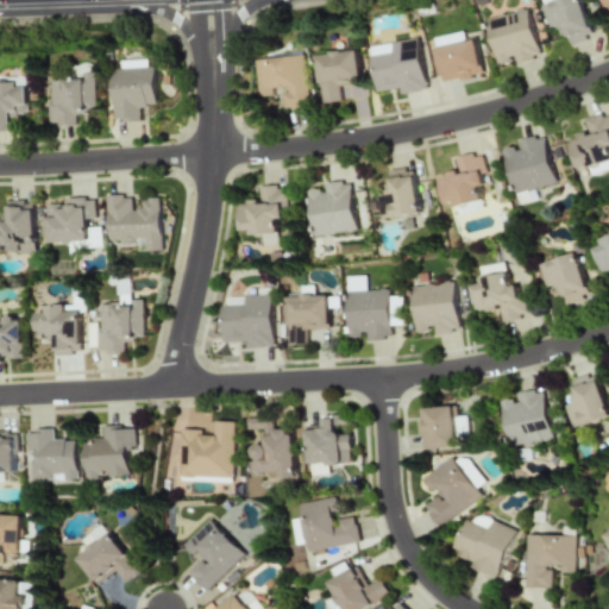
[(594,36),(581,0),(557,0),(542,5),(551,27),(558,26),(562,36),(566,35),(570,44),(594,36)]
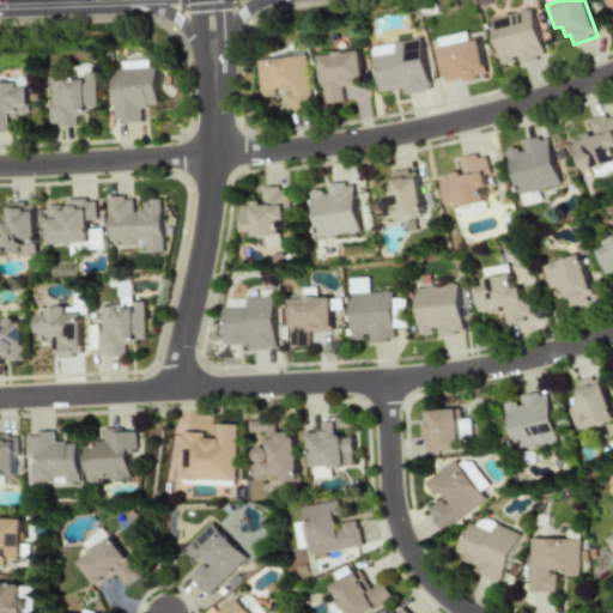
[(542,58),(530,8),(490,19),(501,66),(516,62),(516,64),(542,58)]
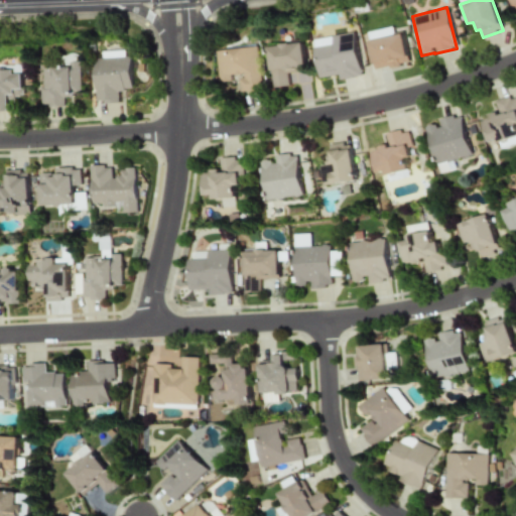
[(362,76),(354,32),(313,39),(319,78),(339,75),(340,79),(362,76)]
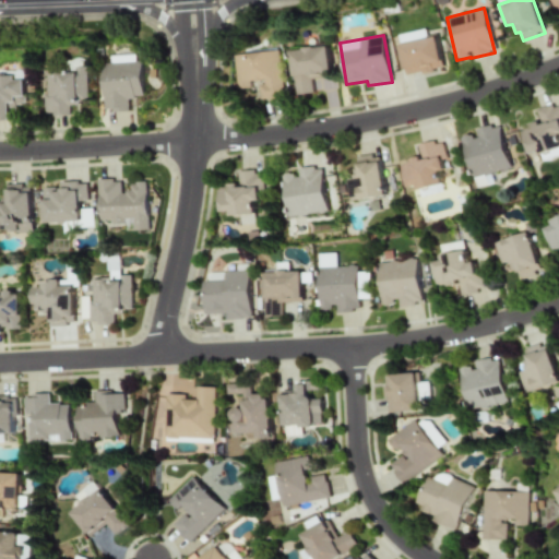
[(443,68),(437,36),(400,45),(406,75),(443,68)]
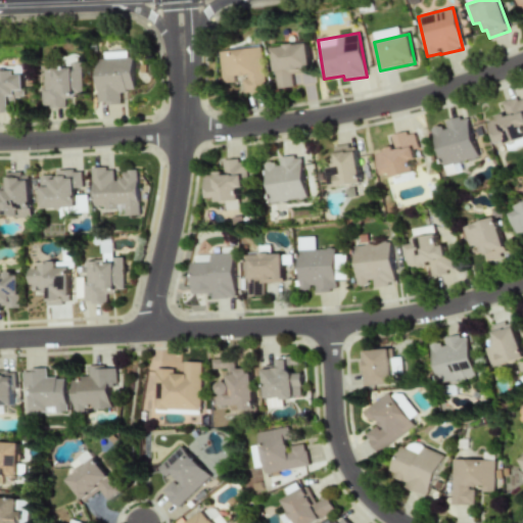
[(278,89),(294,87),(292,73),(311,69),(307,43),(273,47),(278,89)]
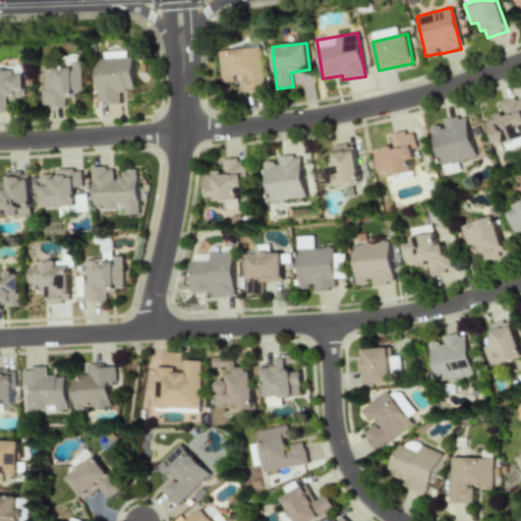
[(243,94),(265,92),(262,48),(219,50),(221,77),(242,76),(243,94)]
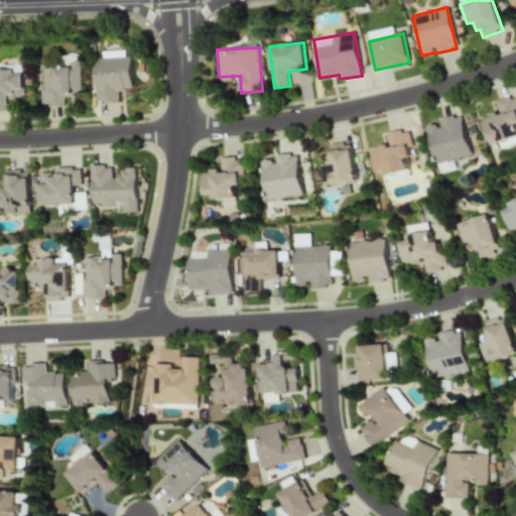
[(40,67),(42,107),(63,106),(63,95),(80,94),(78,55),(61,56),(61,65),(40,67)]
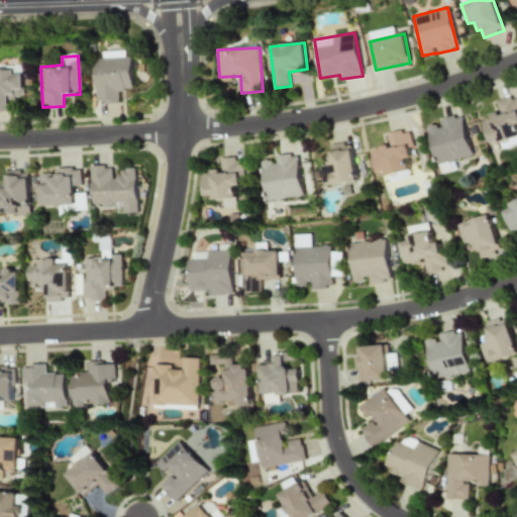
[(94,59),(95,103),(117,102),(117,90),(131,90),(130,57),(94,59)]
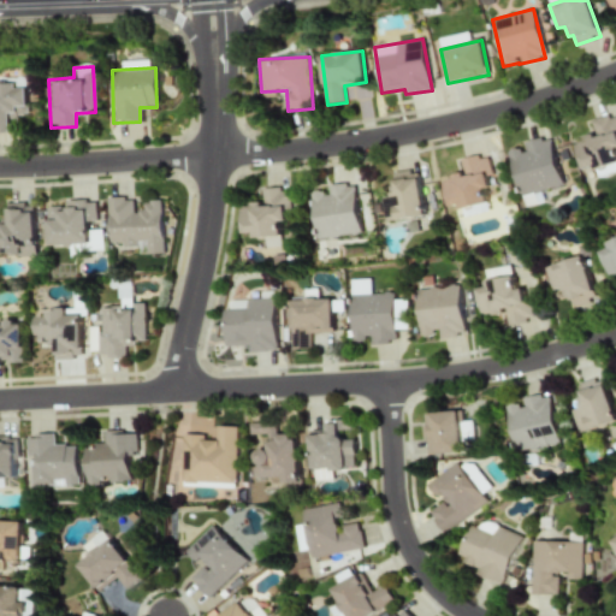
[(27,88),(15,88),(15,80),(0,80),(0,131),(10,131),(10,116),(27,116),(27,88)]
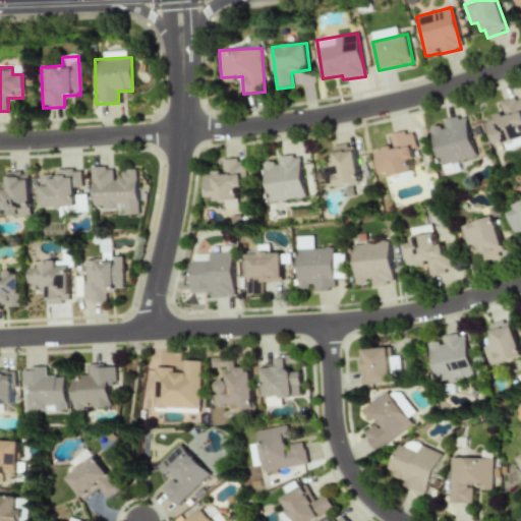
[(465,115),(443,120),(444,125),(430,128),(439,165),(474,158),(465,115)]
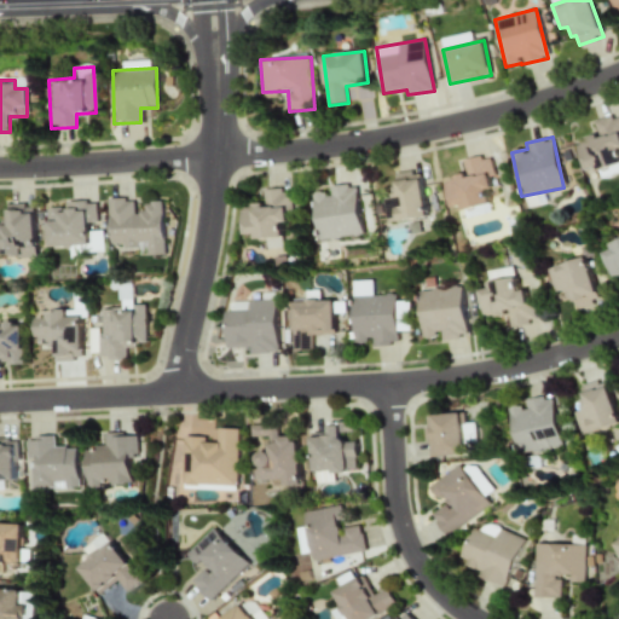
[(489,203),(486,190),(496,187),(489,155),(462,161),(466,175),(445,180),(451,208),(461,206),(462,209),(489,203)]
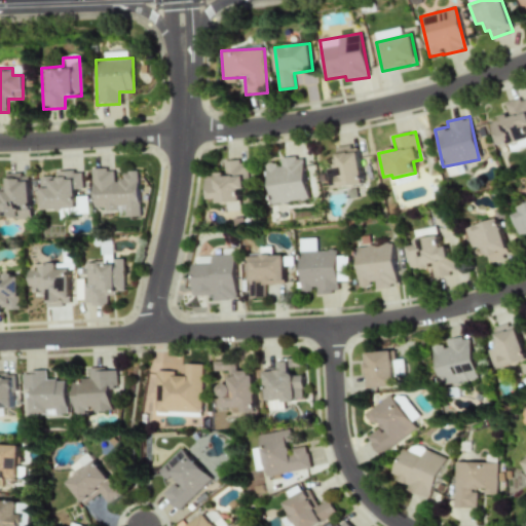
[(329,188),(362,185),(358,145),(336,147),(338,158),(333,158),(334,168),(327,170),(329,188)]
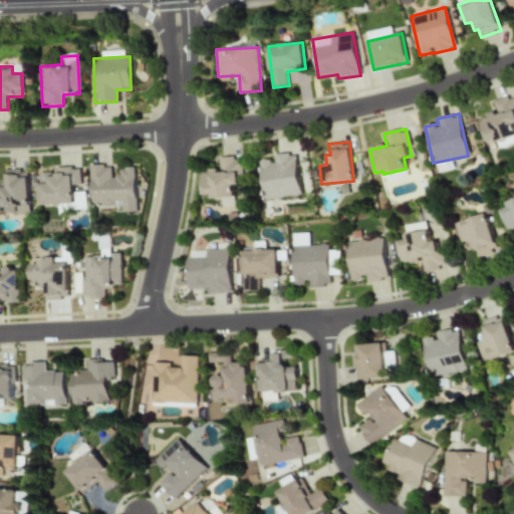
[(295,153),(273,156),(274,160),(260,161),(264,199),(299,195),(295,153)]
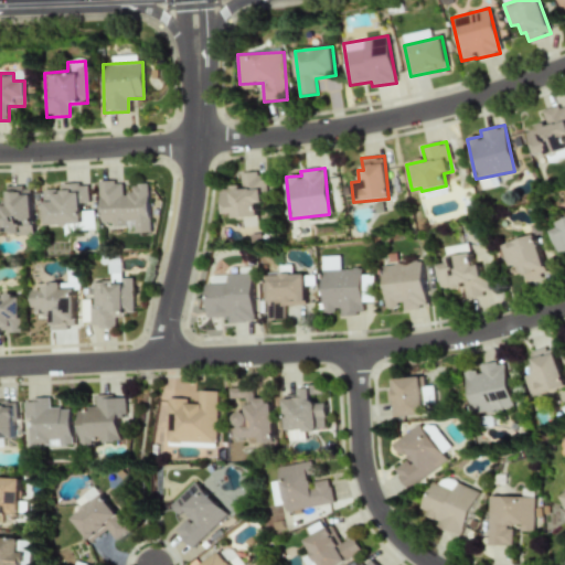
[(257,226),(256,203),(265,202),(264,172),(241,173),(241,188),(221,188),(222,213),(233,213),(233,220),(242,219),(243,226),(257,226)]
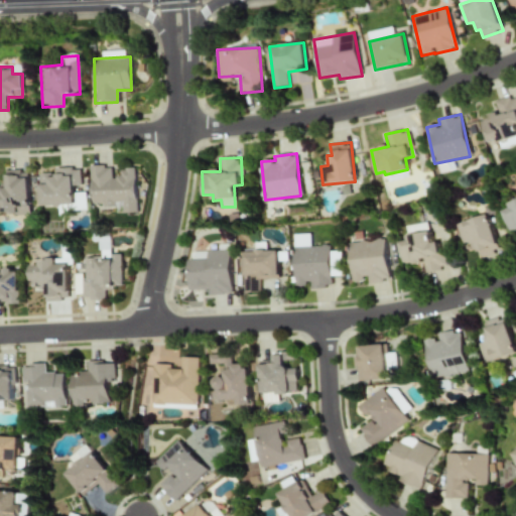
[(135,167),(118,168),(118,176),(111,177),(111,165),(90,166),(91,203),(103,203),(103,205),(122,205),(122,213),(136,212),(135,167)]
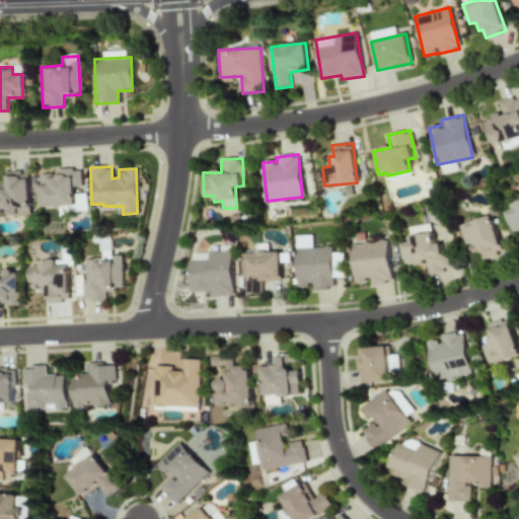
[(41,207),(75,206),(74,187),(81,186),(80,168),(54,169),(54,173),(40,174),(41,207)]
